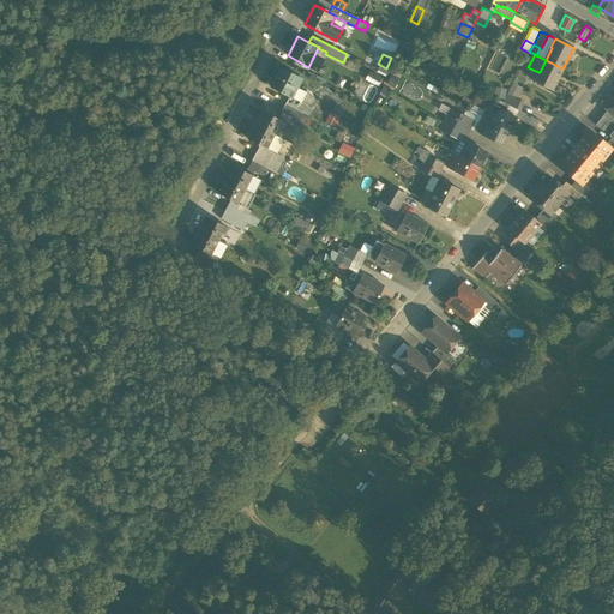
[(321,59),(314,55),(308,67),(315,70),(321,59)]
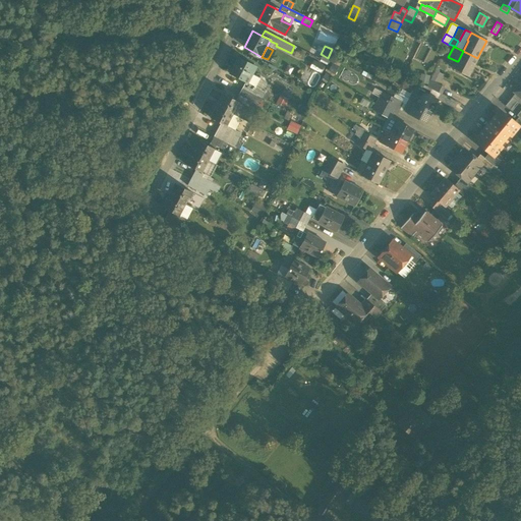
[(477,58),(463,51),(458,61),(457,61),(453,68),(468,76),(474,65),(473,64),(477,58)]
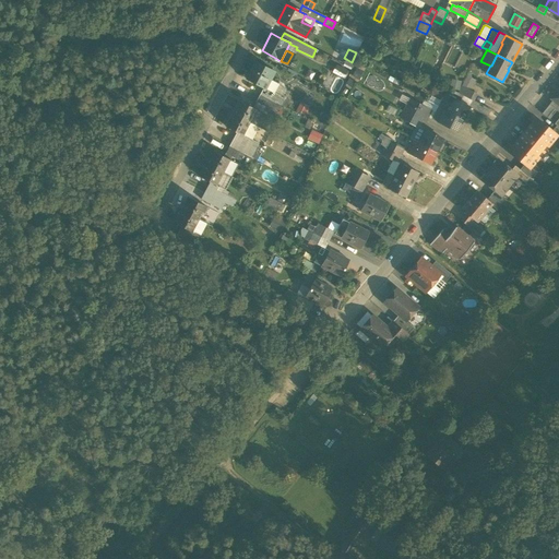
[(352,62),(346,59),(344,63),(352,68),(354,63),(352,62)]
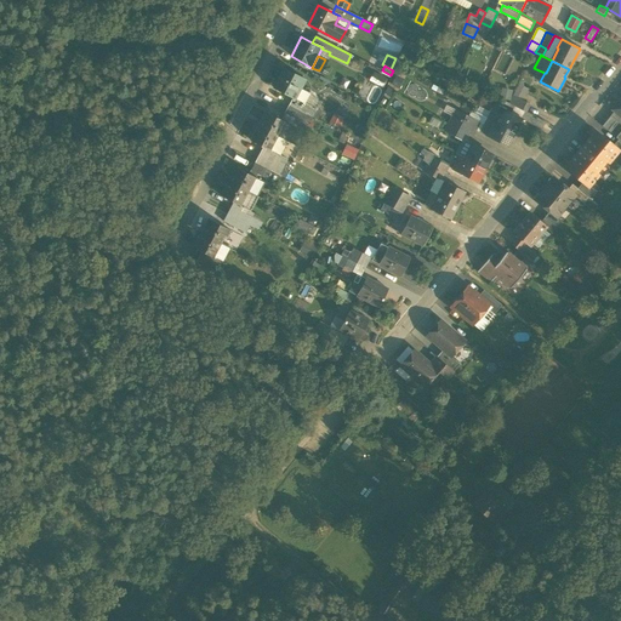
[(292,98),(303,103),(309,92),(301,89),(306,80),(284,69),(274,89),(292,98)]
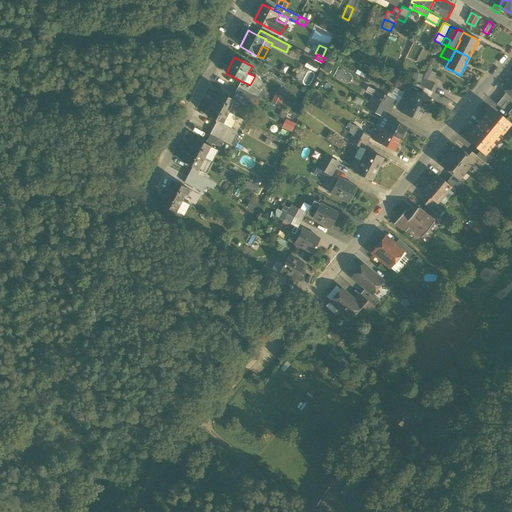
[(318,64),(308,59),(304,67),(314,72),(318,64)]
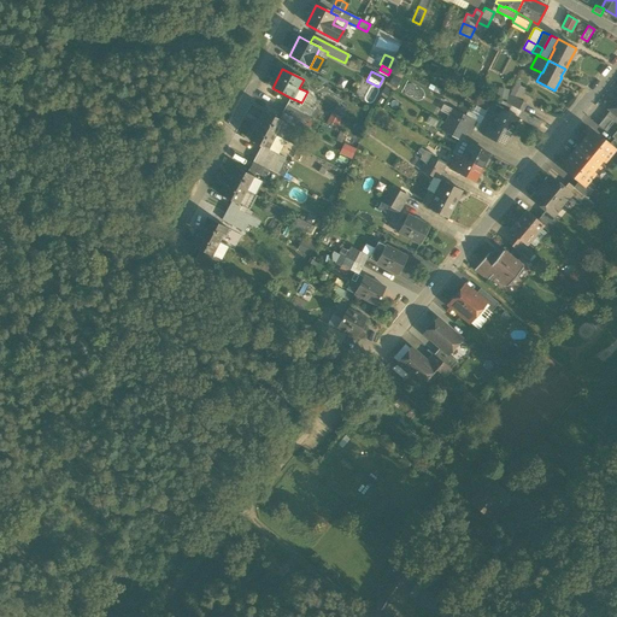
[(393,75),(388,84),(397,88),(401,78),(393,75)]
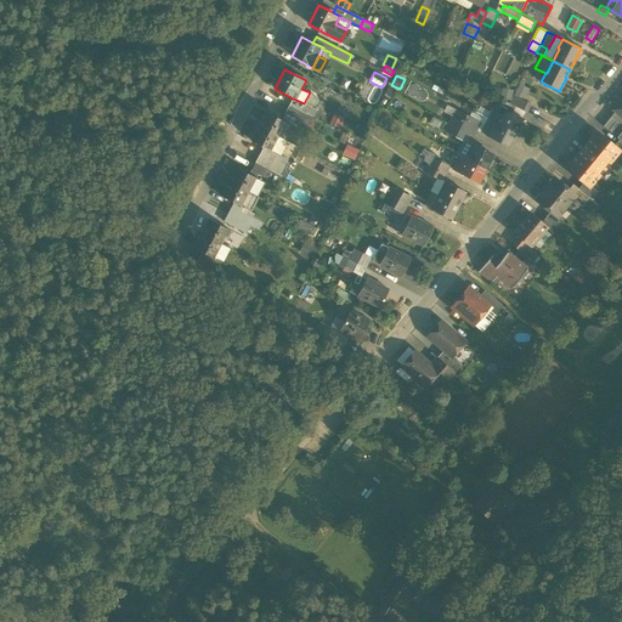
[(510,103),(514,105),(518,97),(522,100),(529,89),(520,84),(512,101),(510,103)]
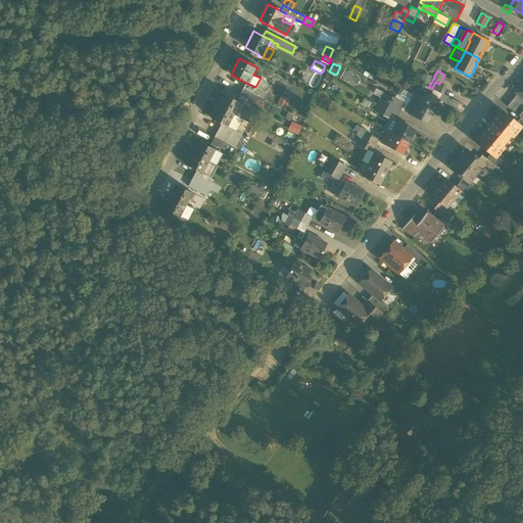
[(333,77),(327,73),(323,79),(330,82),(333,77)]
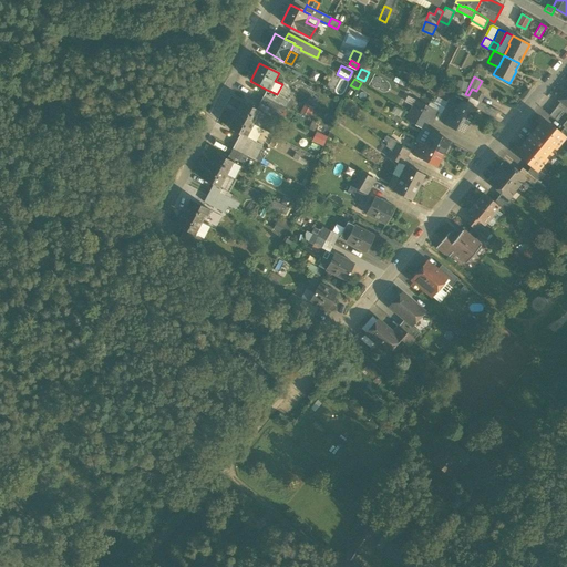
[(456,90),(466,92),(468,82),(457,80),(456,90)]
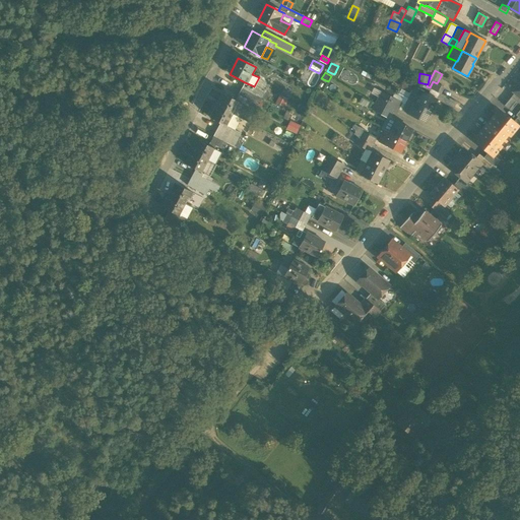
[(265,81),(259,77),(254,86),(261,89),(265,81)]
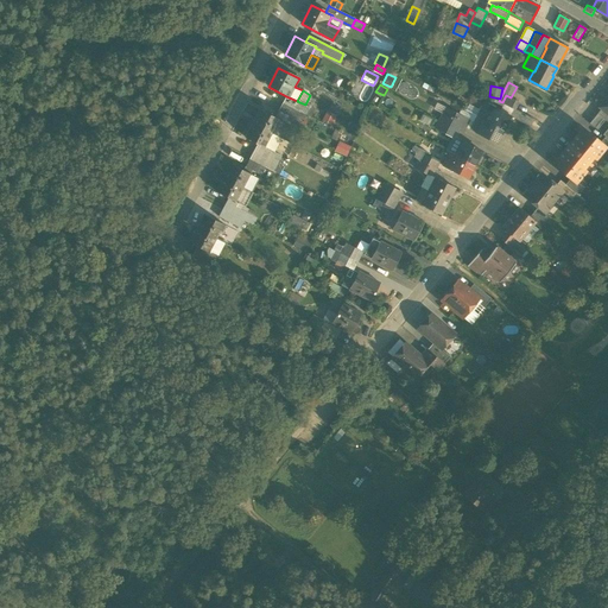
[(502,102),(504,103),(514,109),(519,101),(511,97),(506,95),(502,102)]
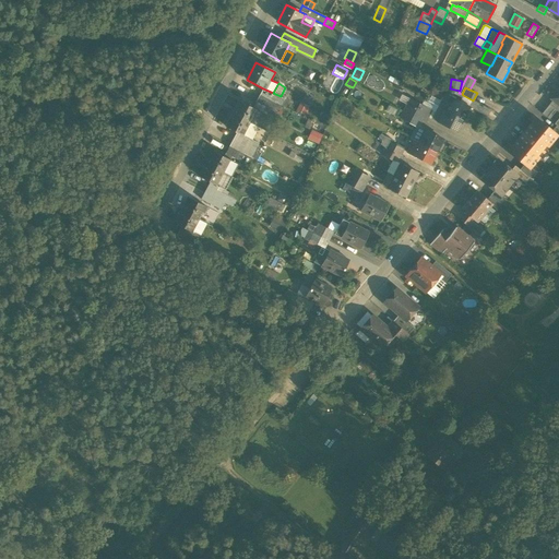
[(263,88),(260,94),(282,105),(285,99),(281,96),(273,93),(263,88)]
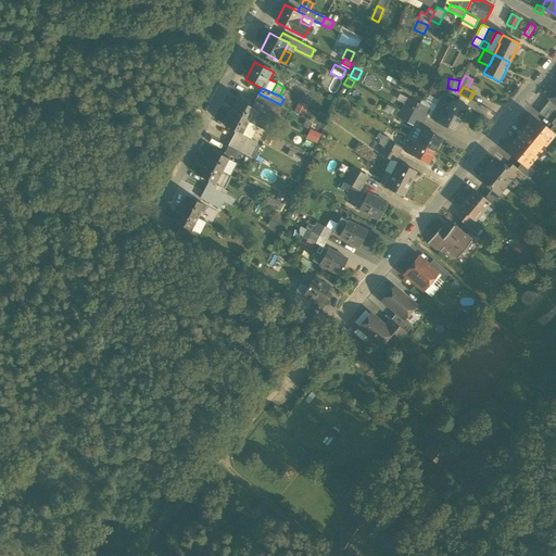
[(276,113),(280,104),(258,93),(254,101),(276,113)]
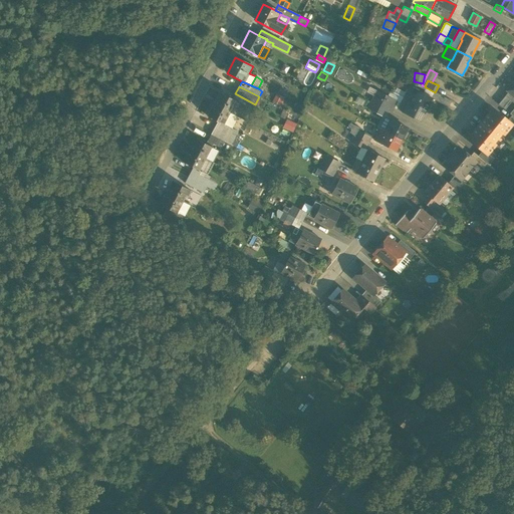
[(366,92),(374,96),(377,90),(369,86),(366,92)]
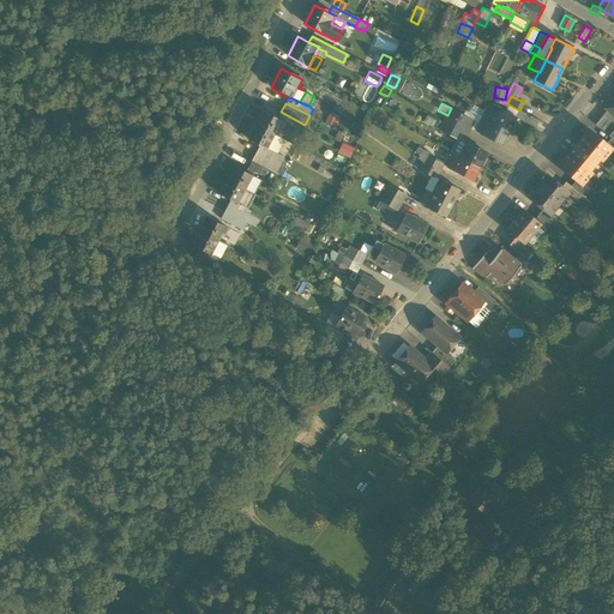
[(482,116),(491,121),(498,108),(495,107),(495,106),(494,106),(494,104),(493,103),(493,104),(489,103),(485,112),(482,116)]
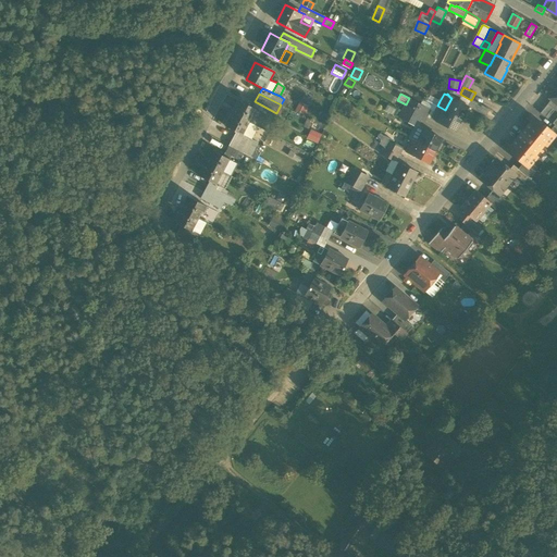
[(489,110),(471,100),(461,95),(458,101),(468,106),(468,107),(485,115),(489,110)]
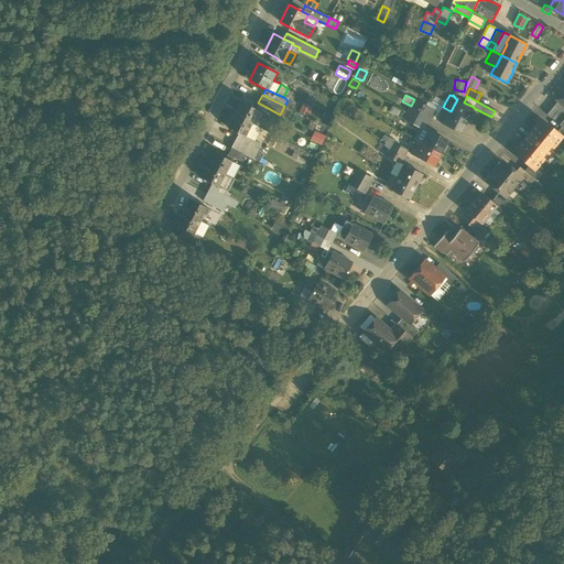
[(435,97),(433,101),(443,107),(445,102),(435,97)]
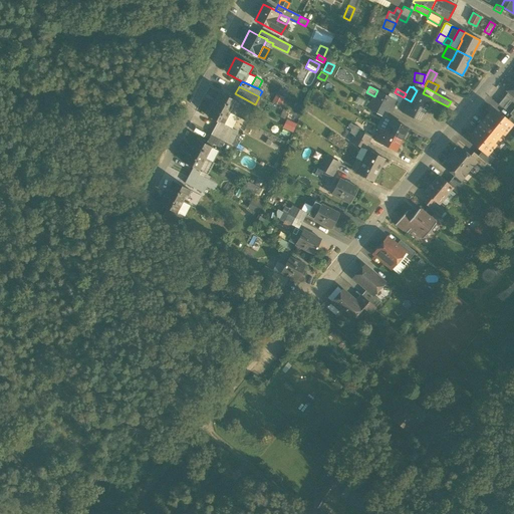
[(374,96),(371,102),(388,110),(391,112),(394,107),(398,101),(392,98),(388,96),(377,90),(374,96)]
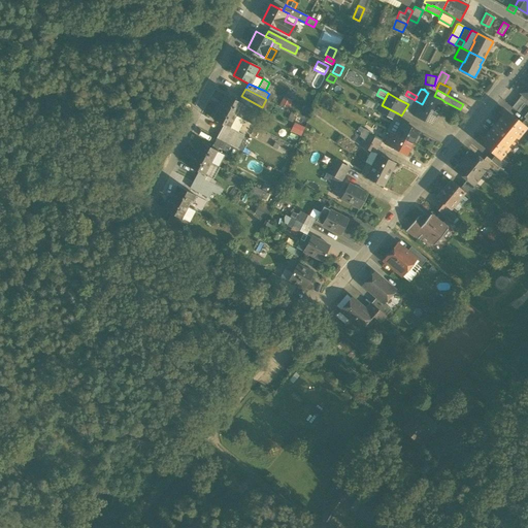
[(434,96),(428,93),(422,104),(437,112),(443,101),(443,100),(434,96)]
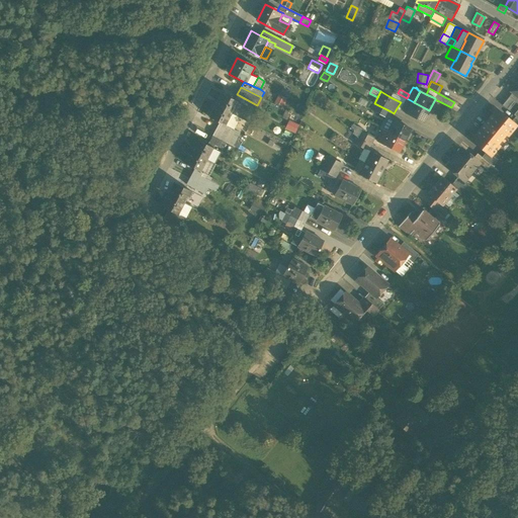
[(214,105),(231,113),(237,101),(234,100),(222,93),(214,105)]
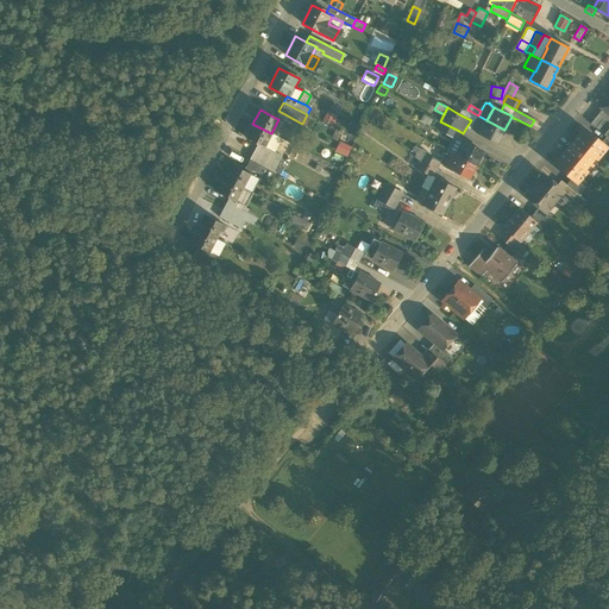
[(468,111),(464,117),(471,120),(466,127),(471,130),(477,118),(485,123),(487,120),(478,115),(468,110),(468,111)]
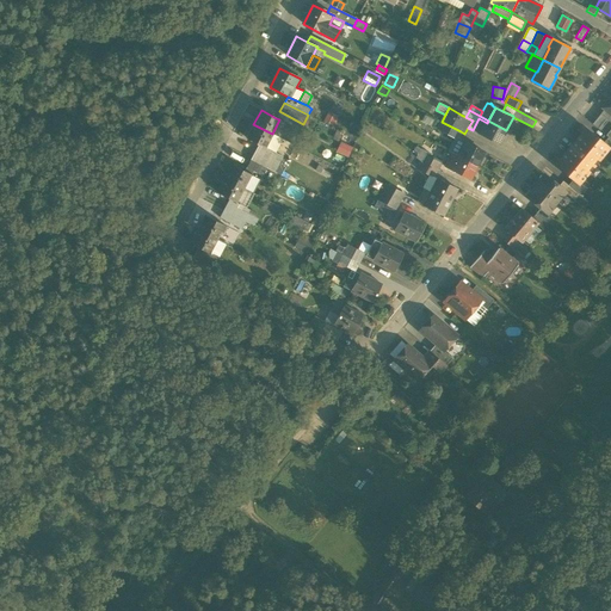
[(279,111),(276,118),(279,119),(296,129),(300,130),(303,124),(279,111)]
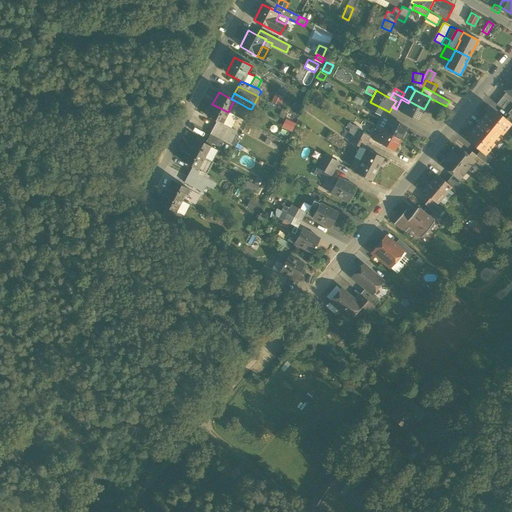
[(282,99),(283,97),(275,93),(271,102),(283,108),(286,101),(282,99)]
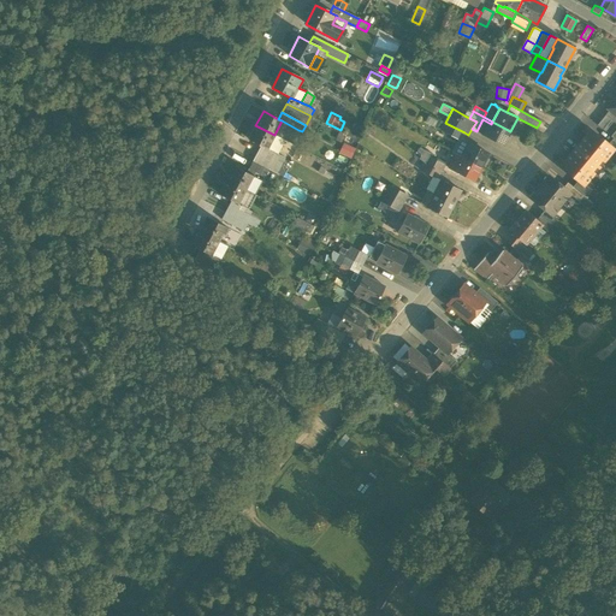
[(597,125),(610,136),(615,129),(615,123),(605,114),(597,125)]
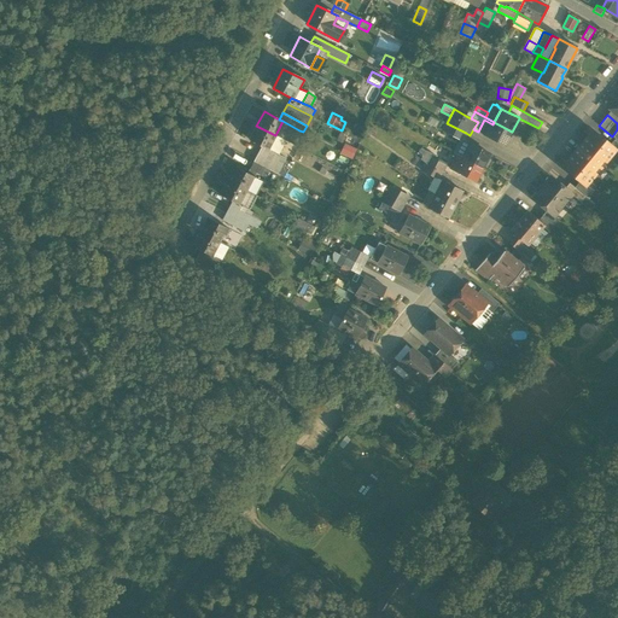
[(438,121),(430,116),(426,123),(435,128),(438,121)]
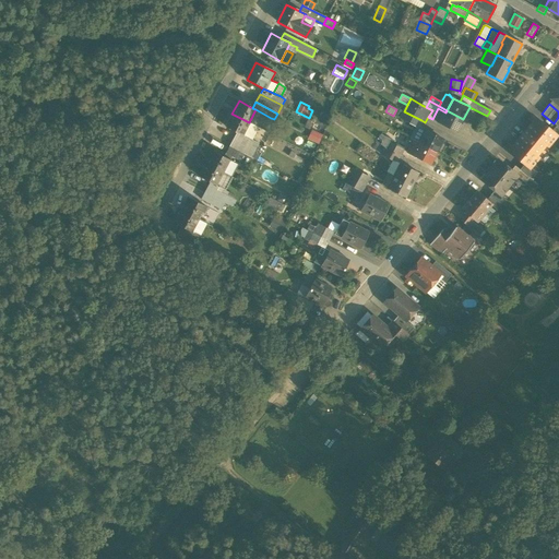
[(432,119),(440,123),(445,113),(438,108),(432,119)]
